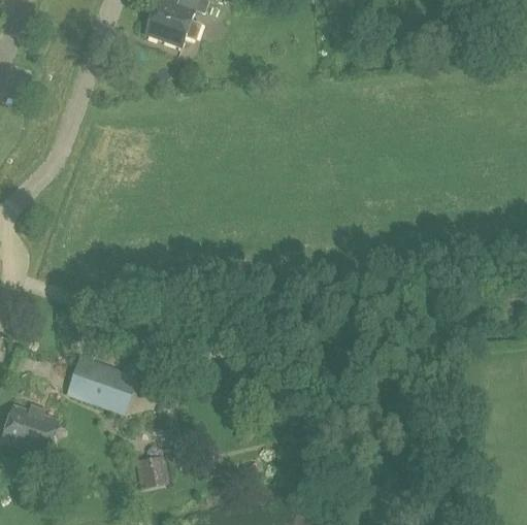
[(156,0),(144,34),(182,47),(186,36),(195,39),(200,24),(191,21),(194,10),(204,13),(209,0),(210,1),(210,0),(177,0),(177,2),(171,0),(156,0)]
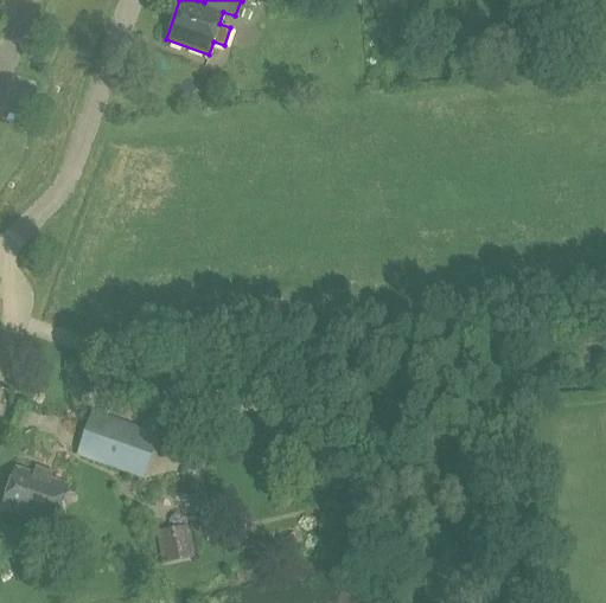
[(127,469),(139,474),(153,432),(144,429),(146,418),(107,405),(104,415),(91,410),(76,454),(127,470),(127,469)]
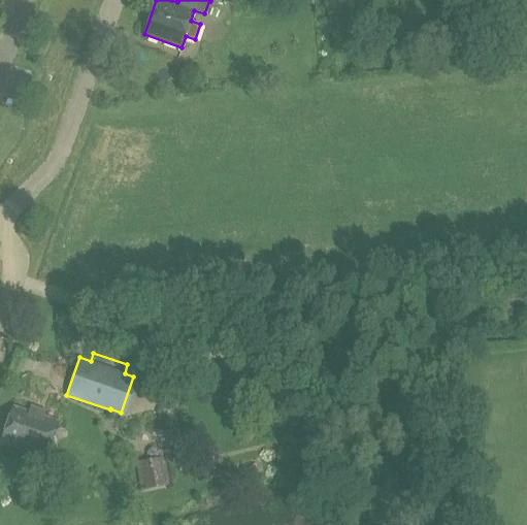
[(137,391),(172,404),(180,383),(144,369),(137,391)]
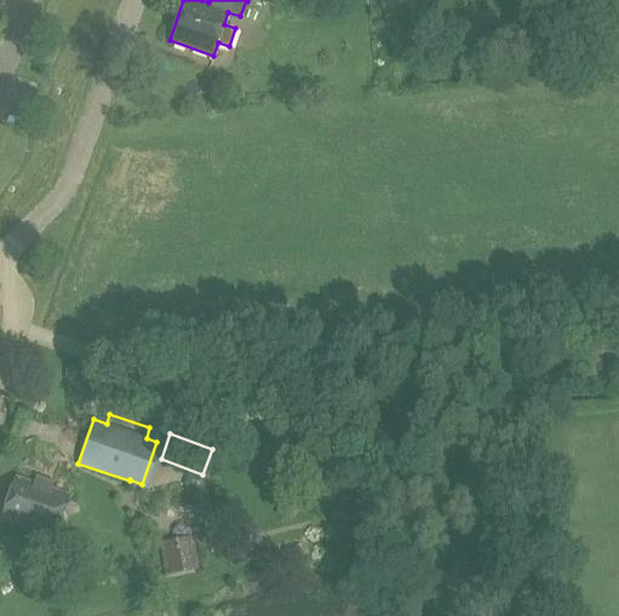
[(3,518),(53,535),(67,494),(17,477),(3,518)]
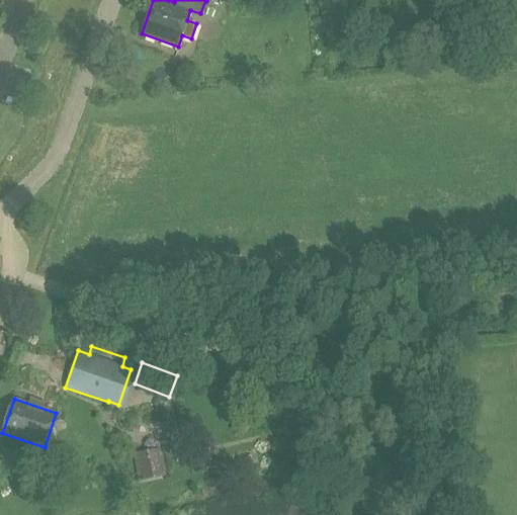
[(134,451),(139,480),(166,475),(162,446),(134,451)]
